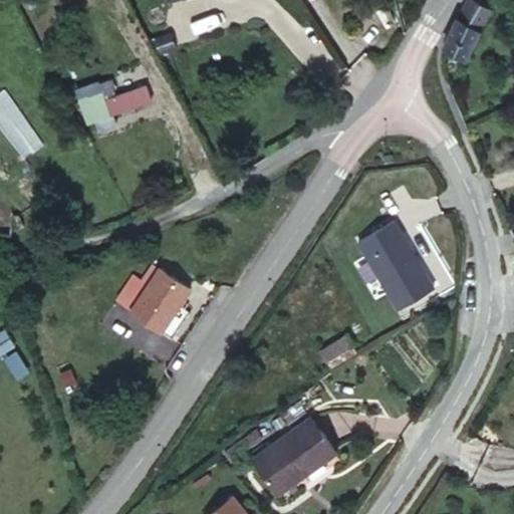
[(483,0),(469,0),(436,50),(454,63),(490,5),(483,0)]
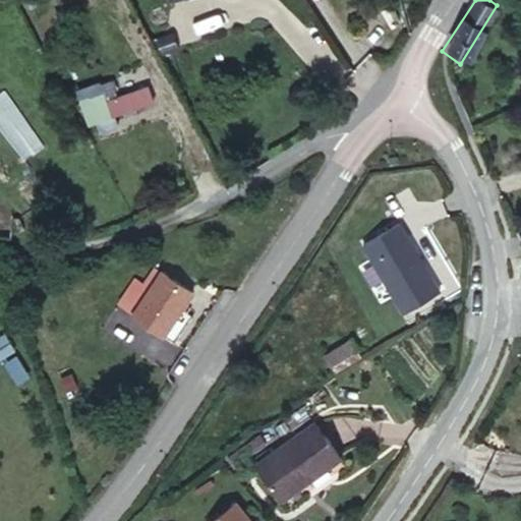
[(169,45),(165,27),(151,32),(155,50),(169,45)]
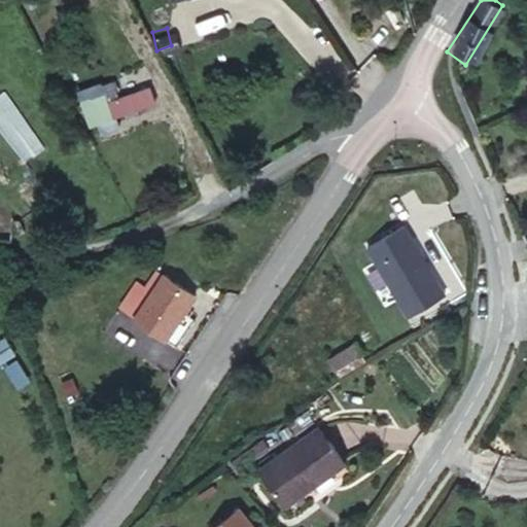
[(154,102),(147,81),(80,106),(89,127),(154,102)]
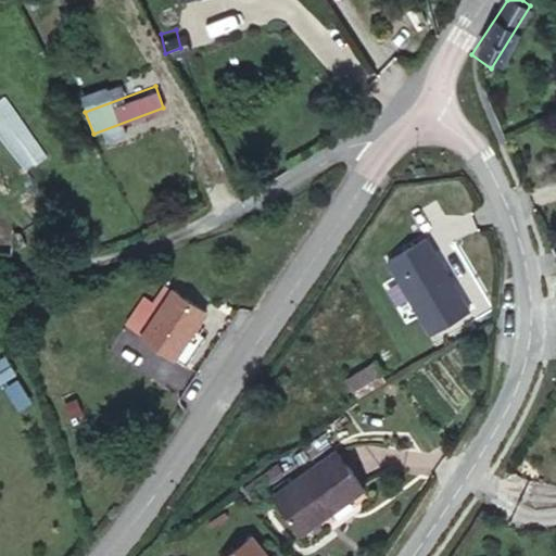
[(429,238),(392,262),(440,335),(477,308),(429,238)]
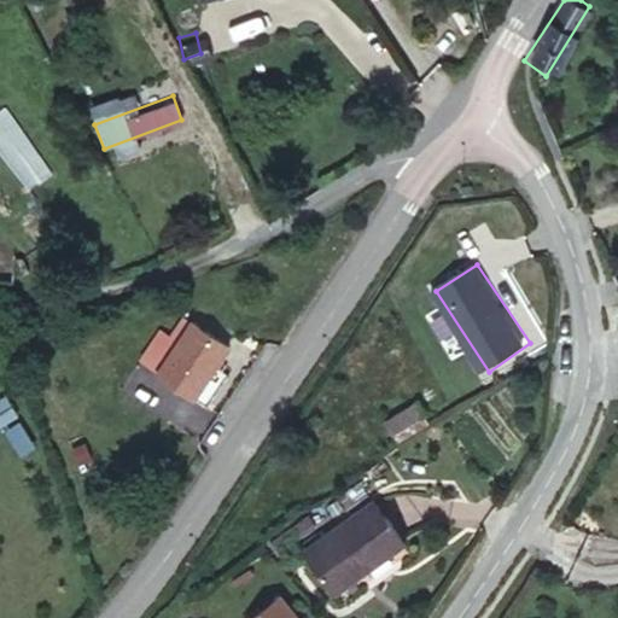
[(228,345),(193,321),(159,373),(194,396),(228,345)]
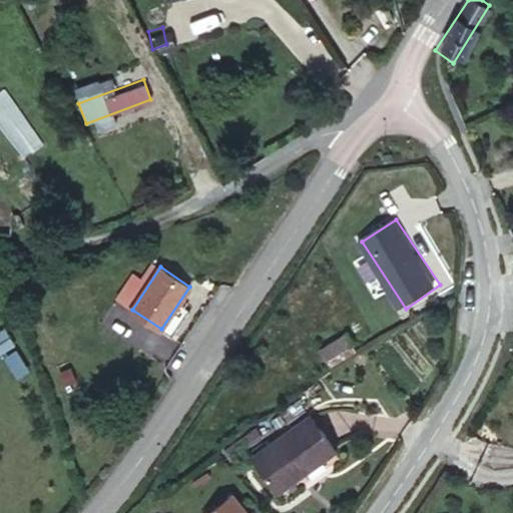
[(324,363),(354,350),(346,331),(316,344),(324,363)]
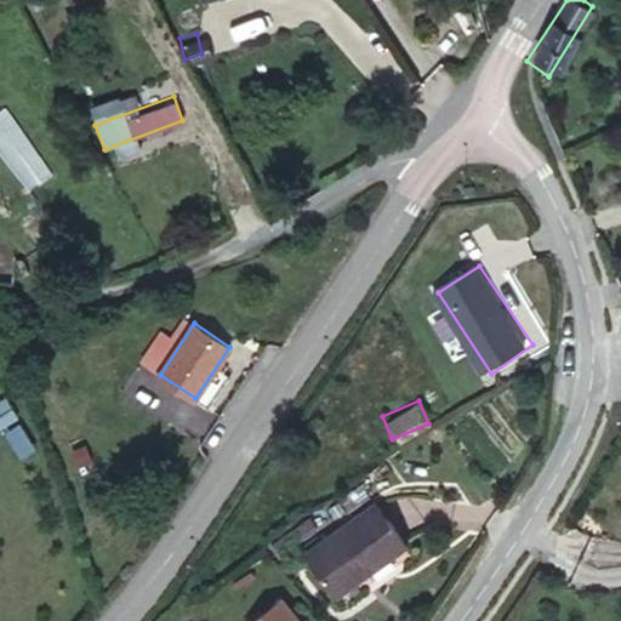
[(354,537),(389,516),(382,503),(347,525),(354,537)]
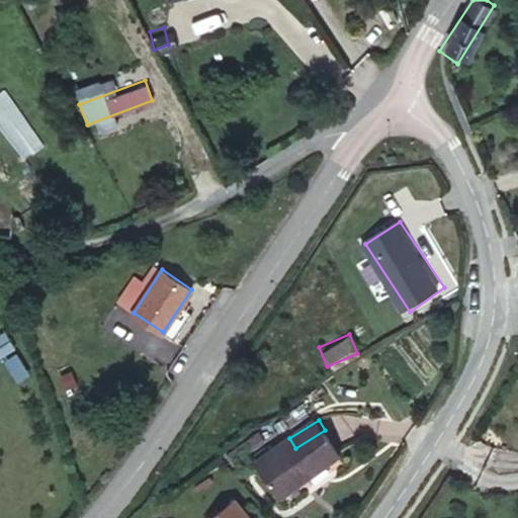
[(344,460),(325,430),(295,448),(289,438),(257,458),(282,499),(344,460)]
